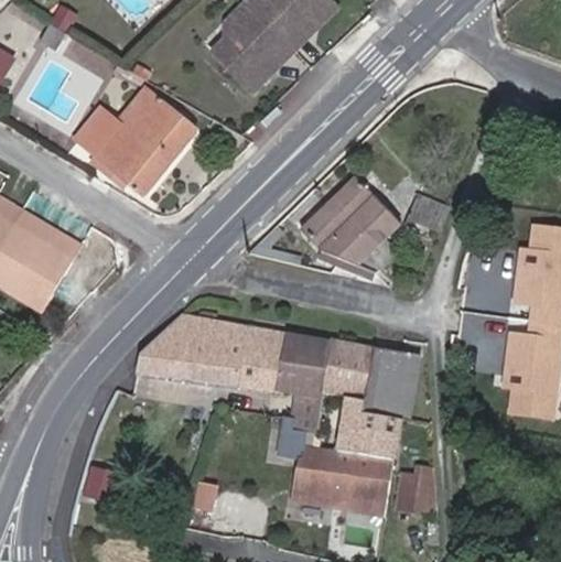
[(240,0),(224,18),(223,34),(211,47),(252,89),(333,4),(327,0),(240,0)]
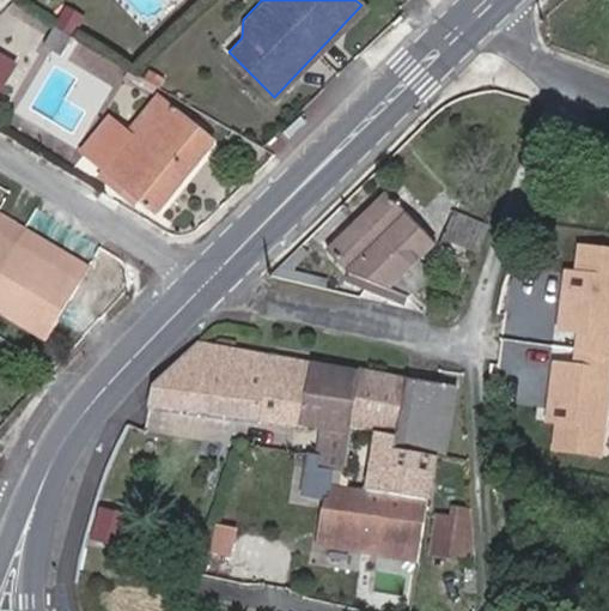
[(67,34),(42,19),(30,40),(55,54),(67,34)]
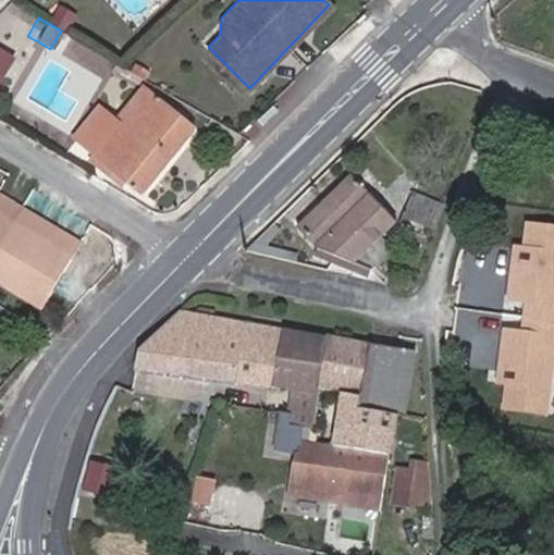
[(0,77),(10,62),(0,57),(0,77)]
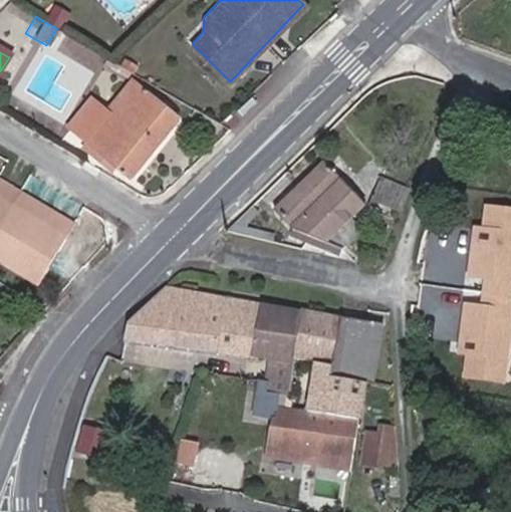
[(85,142),(116,168),(131,179),(179,120),(131,81),(104,113),(82,140),(85,142)]
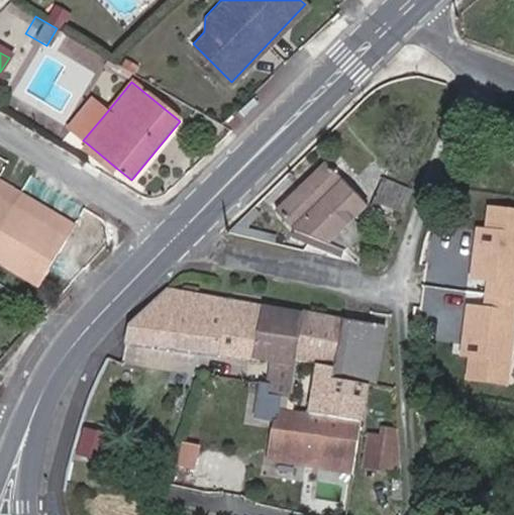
[(68,128),(83,140),(105,114),(89,101),(68,128)]
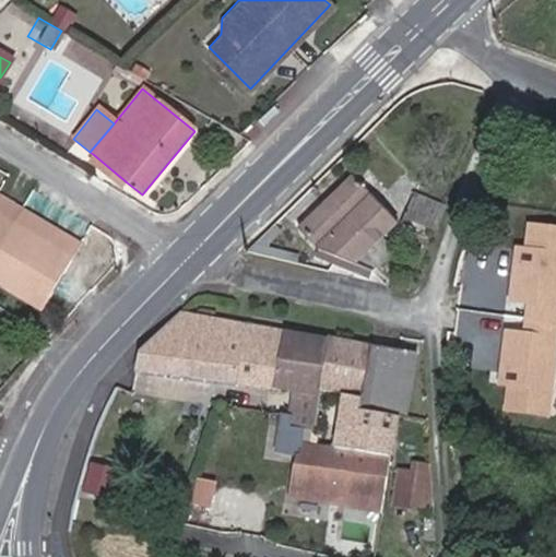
[(87,162),(120,189),(127,182),(93,154),(87,162)]
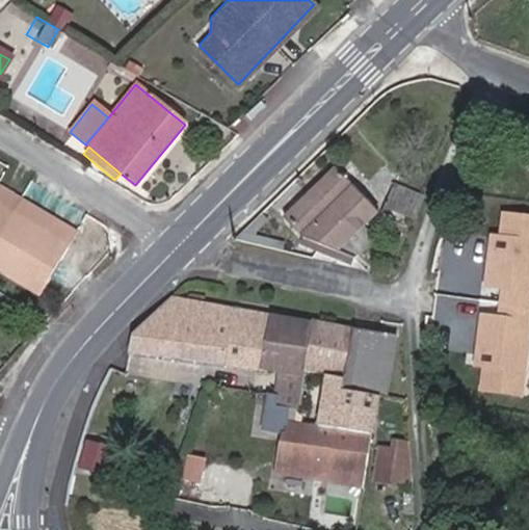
[(301,237),(354,257),(375,238),(364,227),(377,214),(333,167),(282,216),(301,237)]
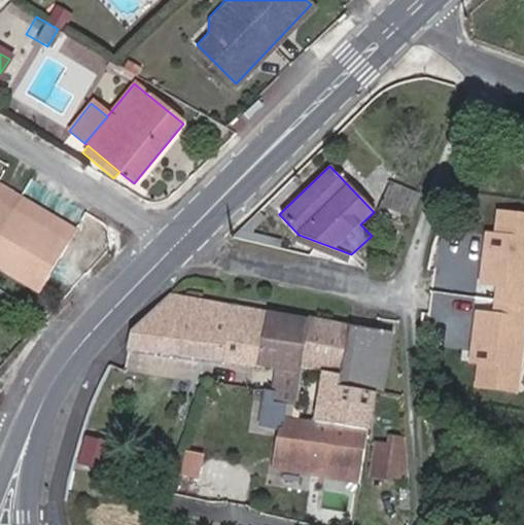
[(388,205),(406,212),(414,193),(390,183),(381,206),(387,208),(388,205)]
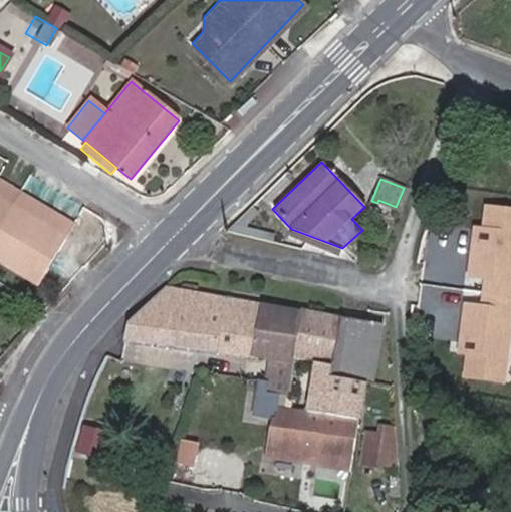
[(0,202),(4,205),(10,194),(0,188),(0,202)]
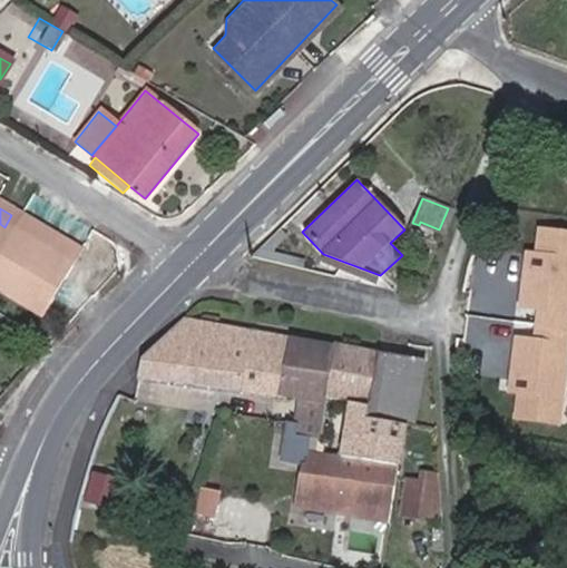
[(79,254),(11,215),(5,227),(74,266),(79,254)]
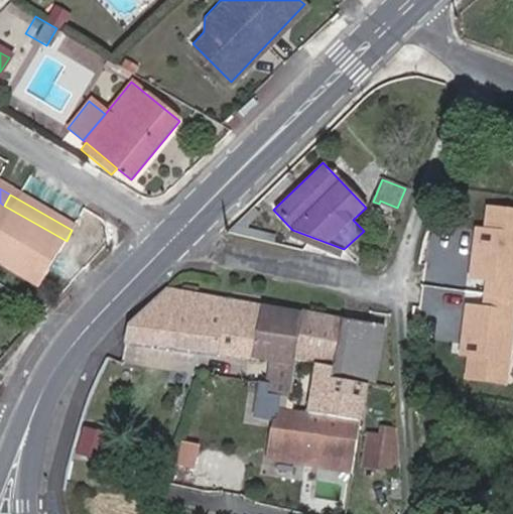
[(67,241),(4,206),(0,212),(0,264),(31,281),(44,288),(67,241)]
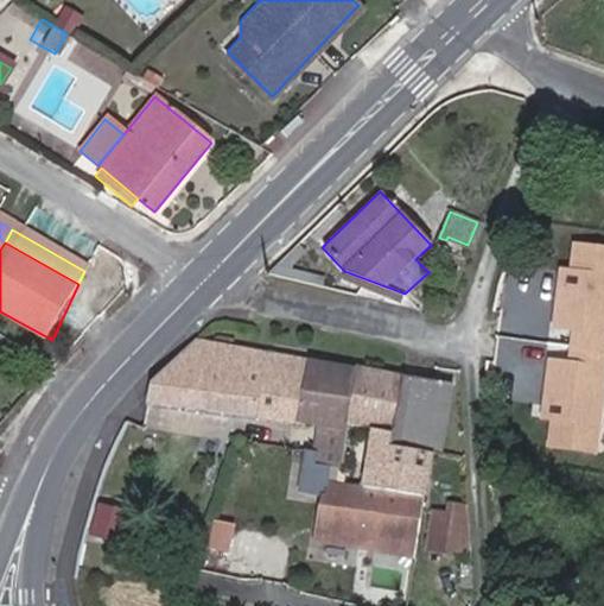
[(194,336),(145,384),(145,402),(255,417),(267,351),(194,336)]
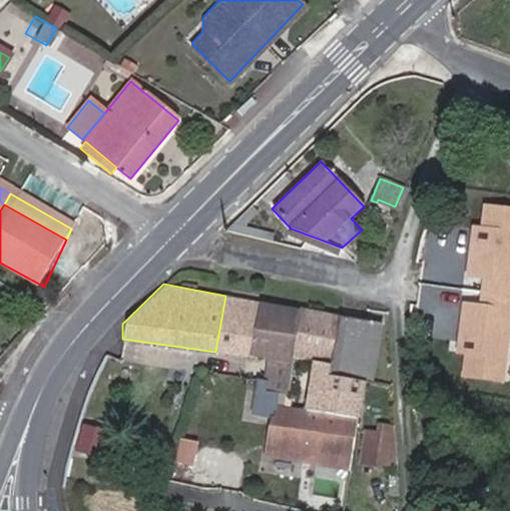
[(225,296),(215,352),(250,356),(260,302),(225,296)]
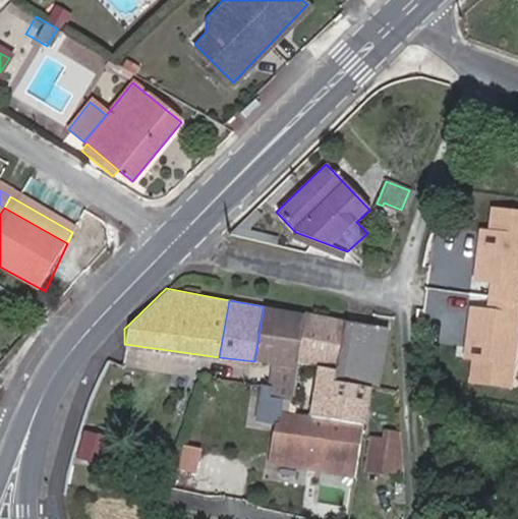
[(264,306),(254,361),(272,364),(295,367),(303,313),(264,306)]
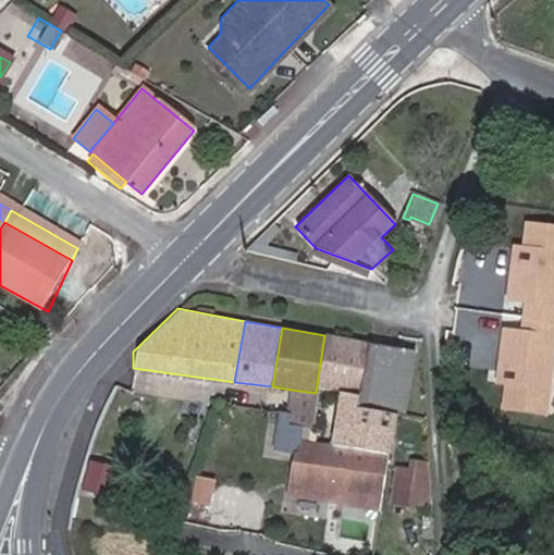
[(324,335),(316,393),(319,393),(343,397),(358,399),(367,343),(324,335)]
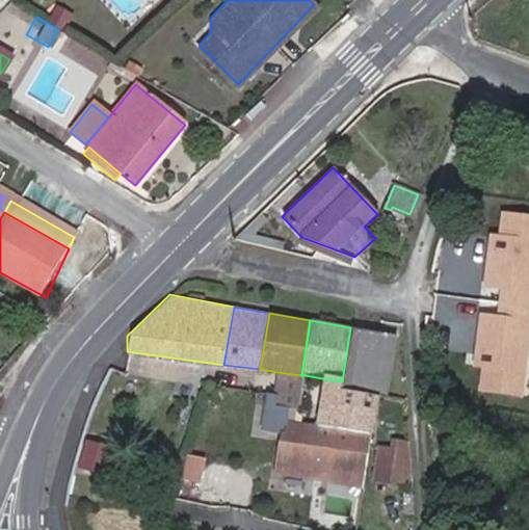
[(373,393),(381,333),(350,327),(342,381),(341,387),(373,393)]
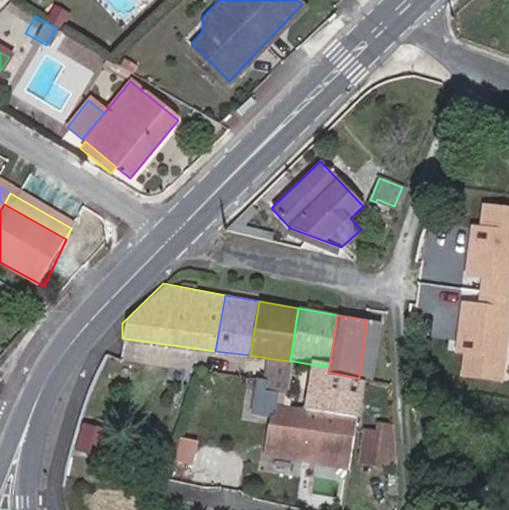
[(290,361),(267,358),(264,377),(262,390),(277,393),(287,395),(293,361),(290,361)]
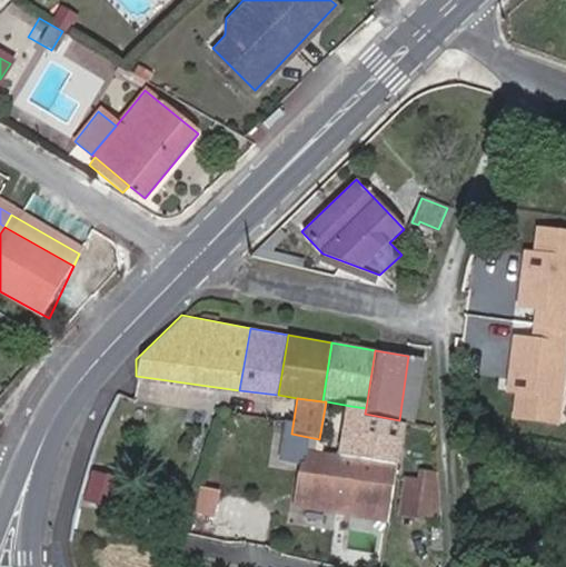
[(366,408),(350,406),(343,453),(344,453),(357,456),(365,414),(366,408)]
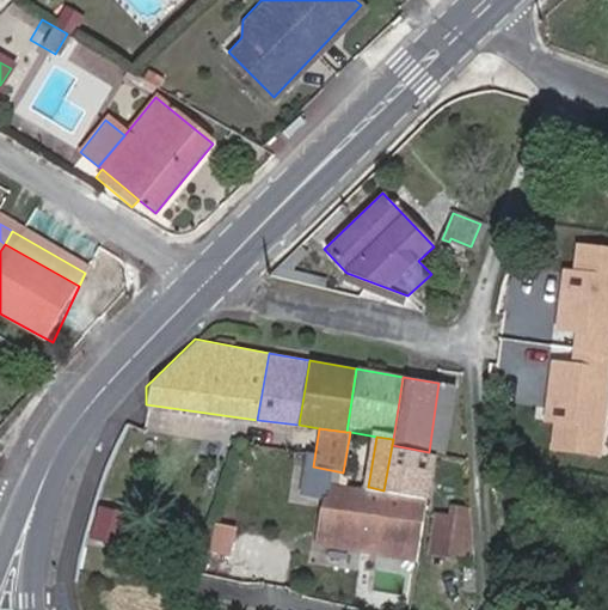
[(419,504),(424,505),(433,452),(429,452),(392,445),(384,490),(421,499),(419,504)]
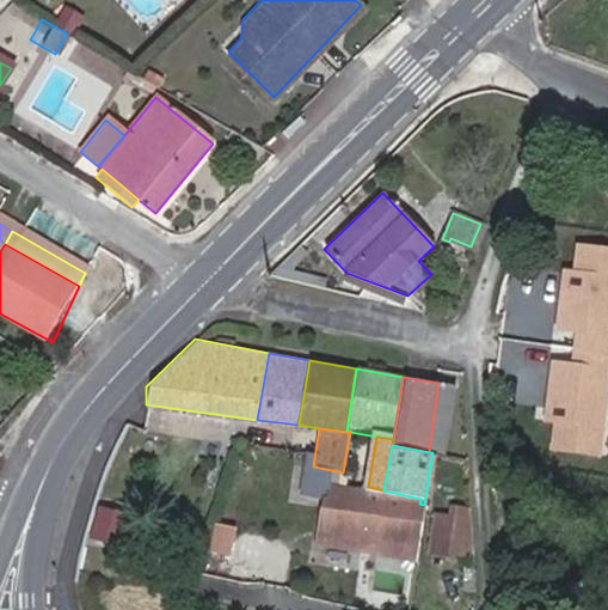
[(331,470),(313,467),(311,483),(325,487),(330,487),(331,470)]
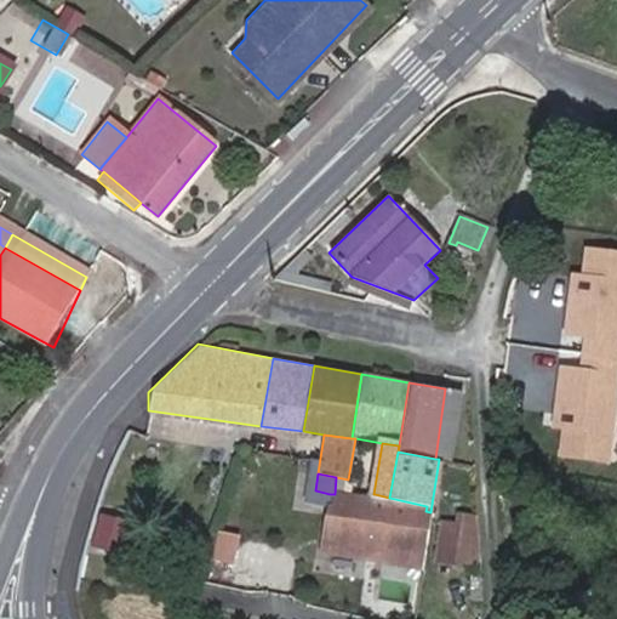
[(352,481),(348,480),(336,477),(335,494),(348,498),(350,488),(352,481)]
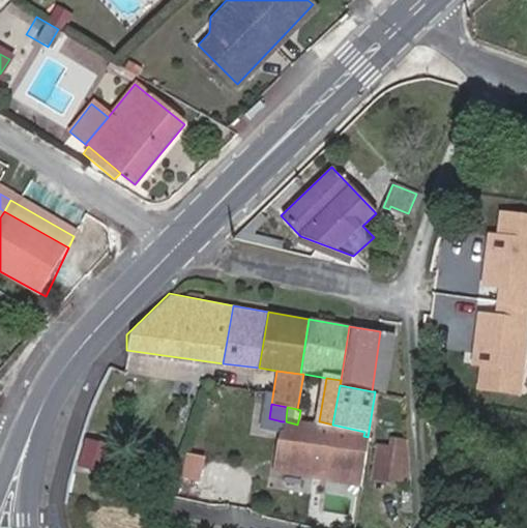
[(368,442),(368,437),(363,436),(331,433),(318,430),(297,424),(286,421),(282,421),(276,457),(361,471),(368,442)]
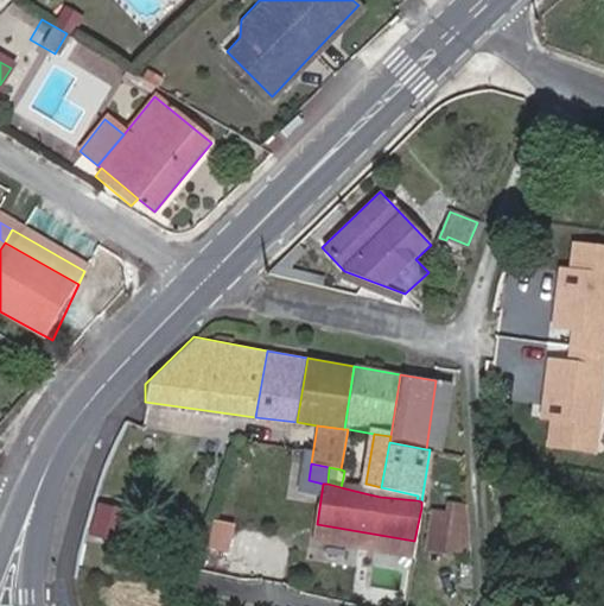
[(380,497),(381,487),(367,484),(364,493),(380,497)]
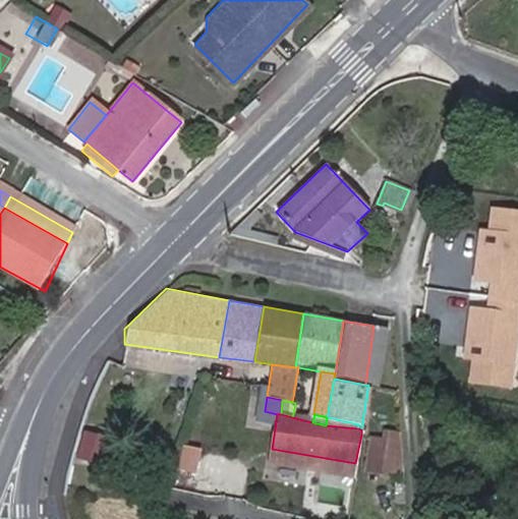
[(358,424),(327,417),(326,425),(357,428),(358,424)]
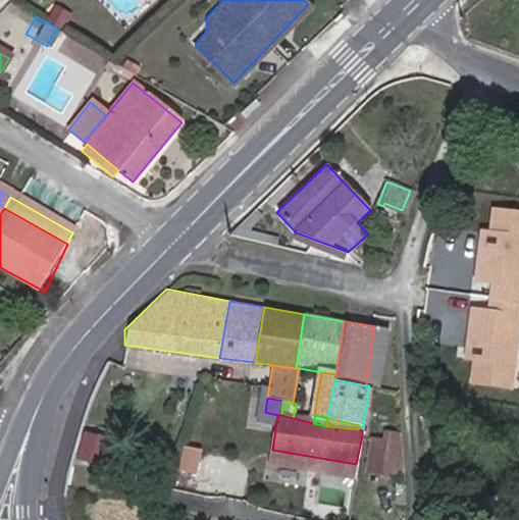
[(97,466),(106,438),(79,430),(70,458),(97,466)]
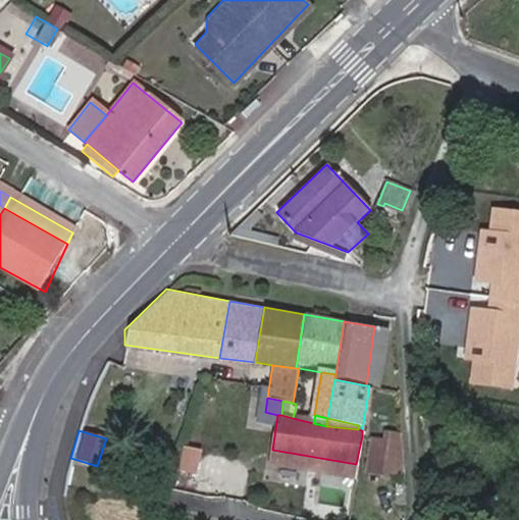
[(362,435),(356,464),(381,469),(385,440),(362,435)]
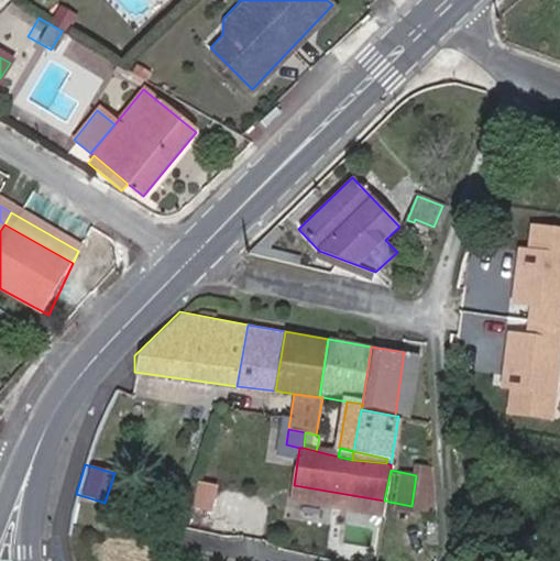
[(189,503),(180,501),(173,521),(185,524),(189,503)]
